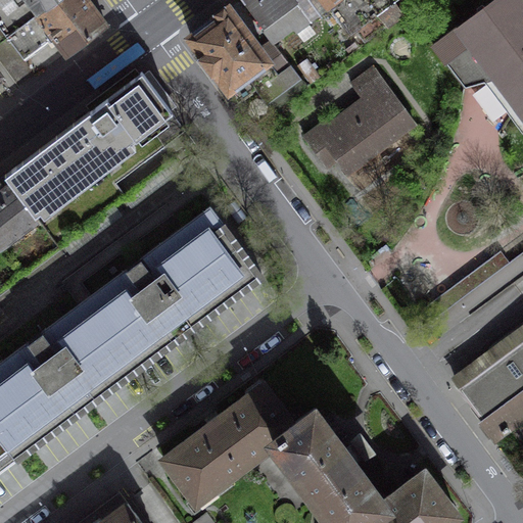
[(53,0),(0,0),(0,28),(6,37),(53,0)]
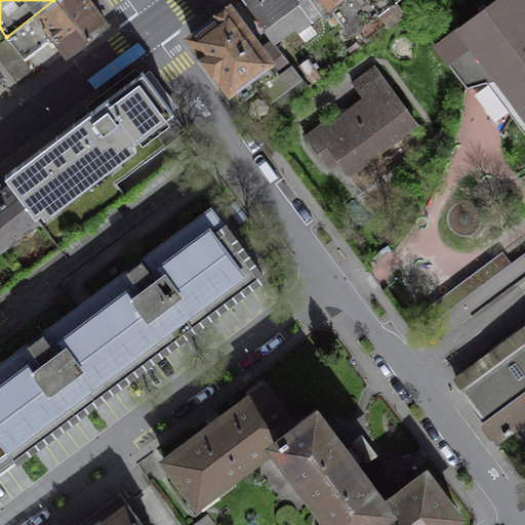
[(105,23),(88,0),(53,0),(6,37),(24,58),(52,36),(67,52),(105,23)]
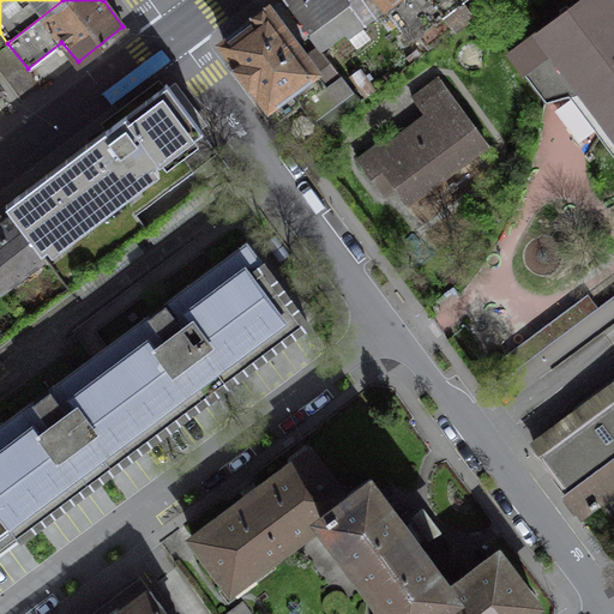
[(345,0),(283,0),(320,46),(321,48),(344,30),(348,35),(363,23),(345,0)]
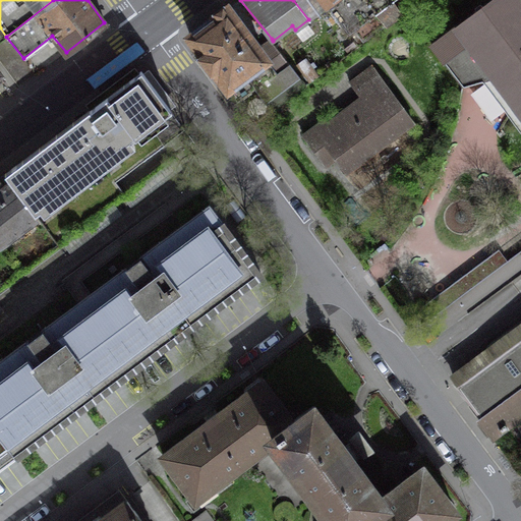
[(324,0),(349,34),(377,12),(386,25),(400,14),(393,1),(393,0),(324,0)]
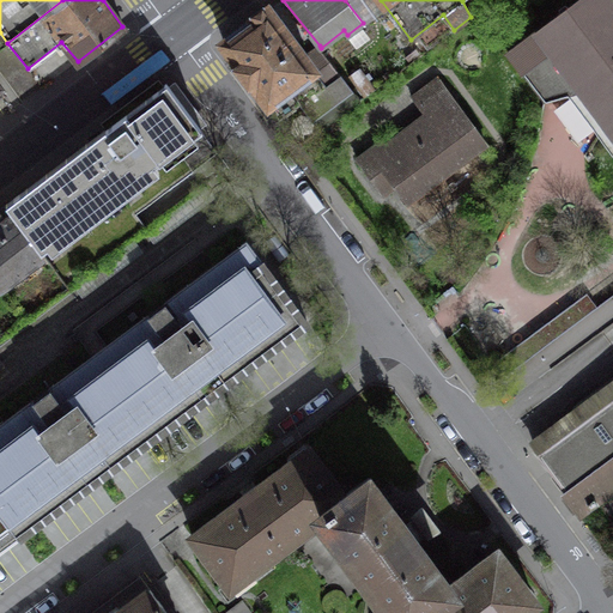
[(612,0),(577,0),(507,53),(545,103),(589,90),(598,103),(596,104),(606,122),(612,132),(612,0)]
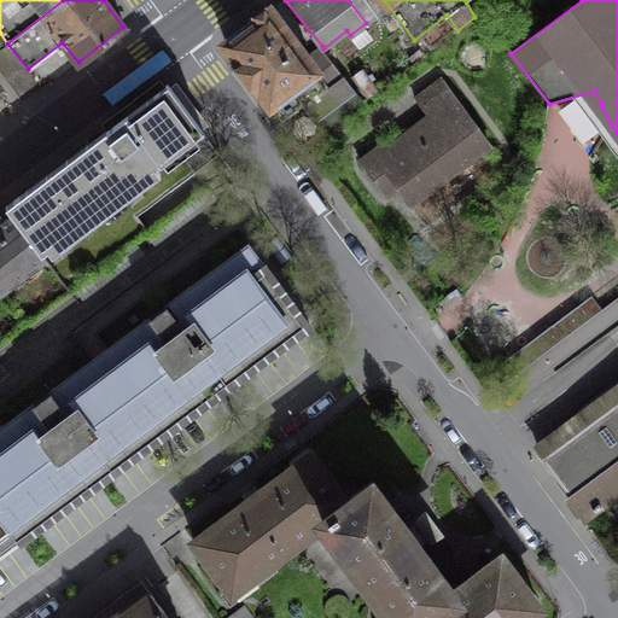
[(316,70),(307,57),(269,9),(225,42),(283,118),(303,104),(292,88),(316,70)]
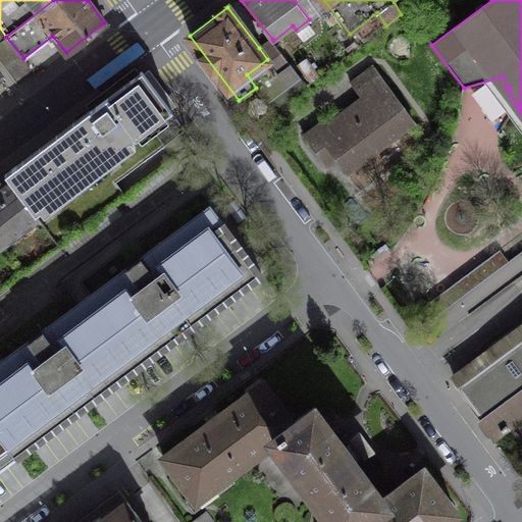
[(277,73),(290,64),(273,41),(272,39),(259,48),(267,59),(277,73)]
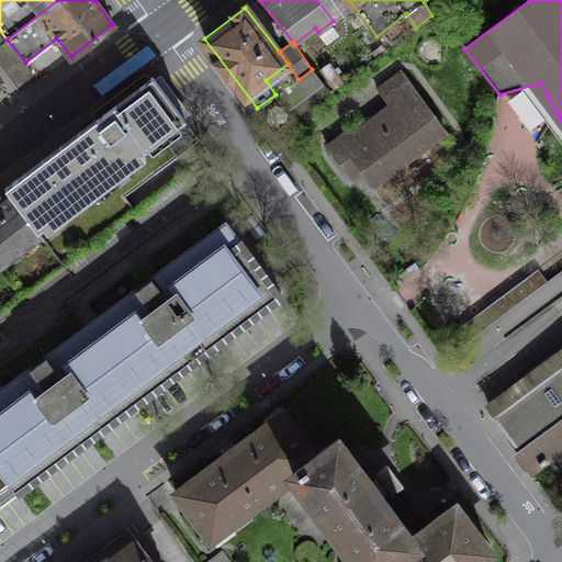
[(288,64),(266,80),(276,94),(287,109),(323,82),(312,69),(299,79),(288,64)]
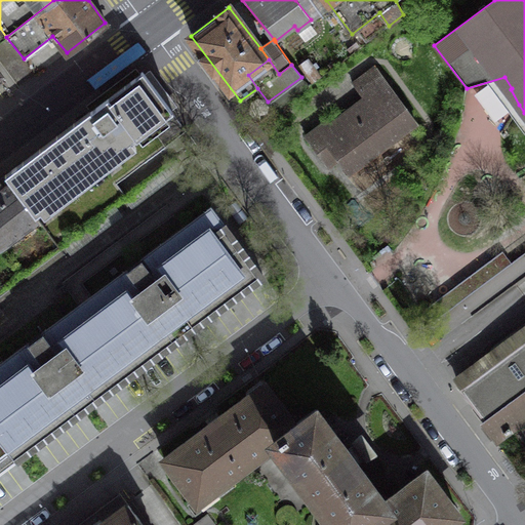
[(415,122),(373,66),(352,82),(364,99),(329,125),(326,121),(305,136),(327,166),(337,159),(348,172),(415,122)]
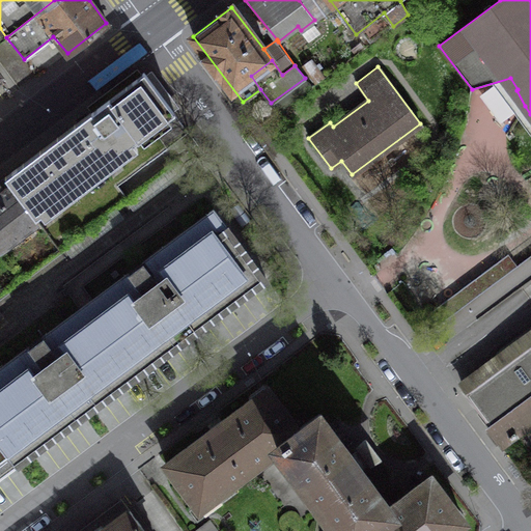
[(144,73),(4,177),(35,218),(173,112),(144,73)]
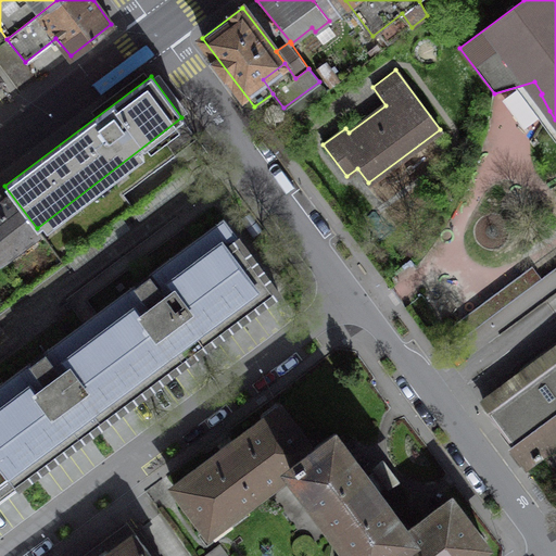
[(188,169),(66,262),(74,273),(196,179),(188,169)]
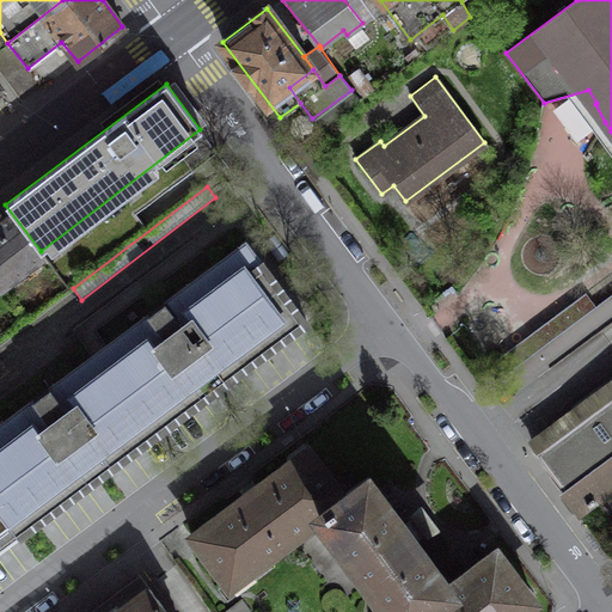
[(5,204),(0,208),(0,282),(0,283),(41,252),(41,251),(5,204)]
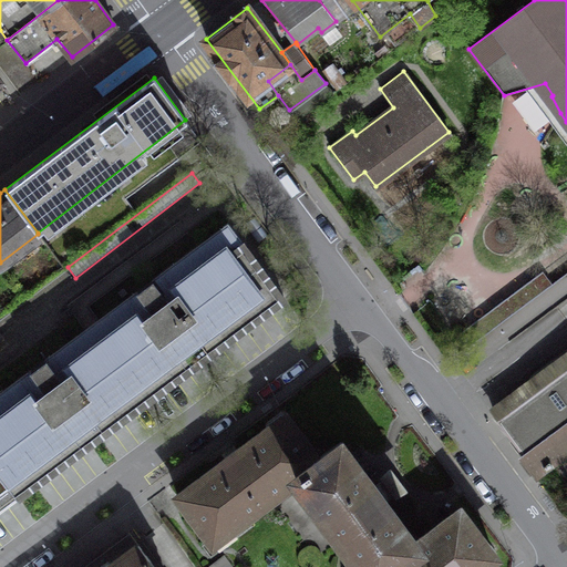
[(172,379),(284,296),(227,223),(0,390),(0,471),(17,494),(121,416),(123,420),(137,411),(148,404),(162,394),(174,382),(172,379)]
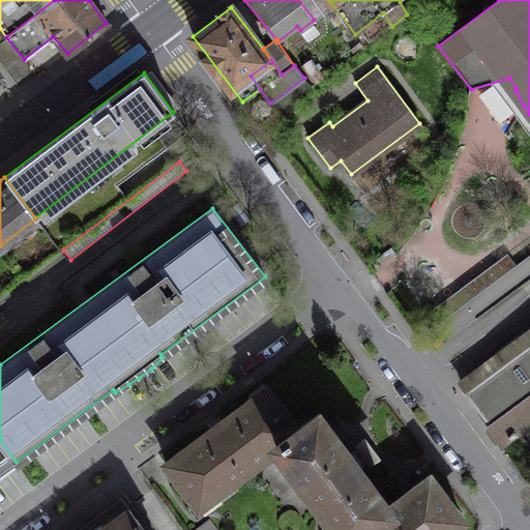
[(506,253),(427,313),(437,325),(517,266),(506,253)]
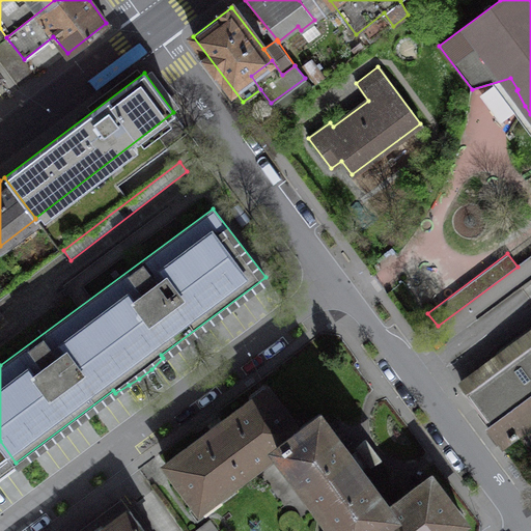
[(515,432),(530,421),(530,327),(496,353),(503,364),(465,392),(502,443),(510,437),(511,440),(518,435),(515,432)]
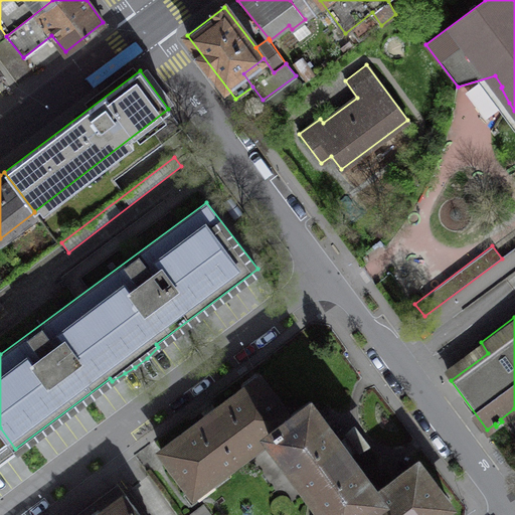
[(290,415),(259,376),(161,450),(193,492),(272,435),(269,432),(290,415)]
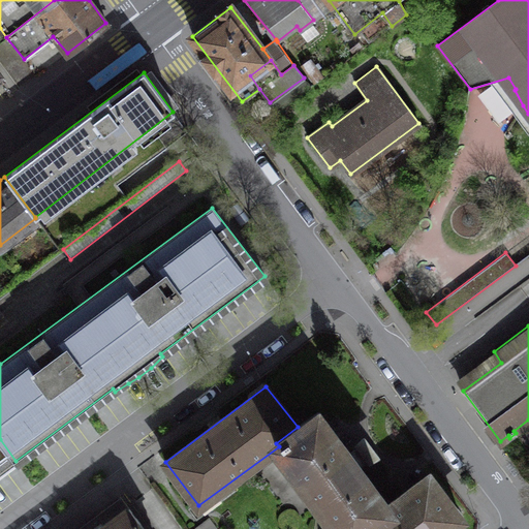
[(387,505),(318,412),(298,427),(276,443),(279,446),(340,528),(363,528),(391,508),(387,505)]
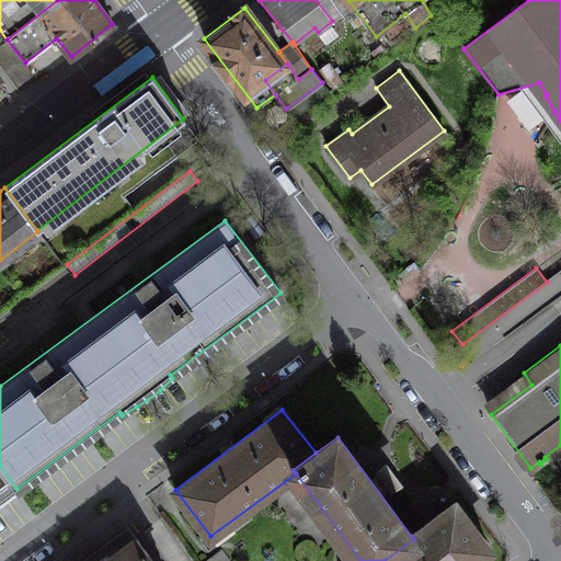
[(0,501),(16,489),(0,466),(0,501)]
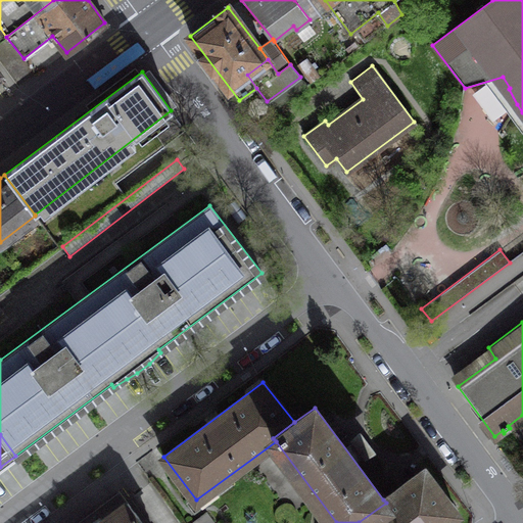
[(424,469),(383,500),(386,503),(359,522),(441,522),(456,513),(424,469)]
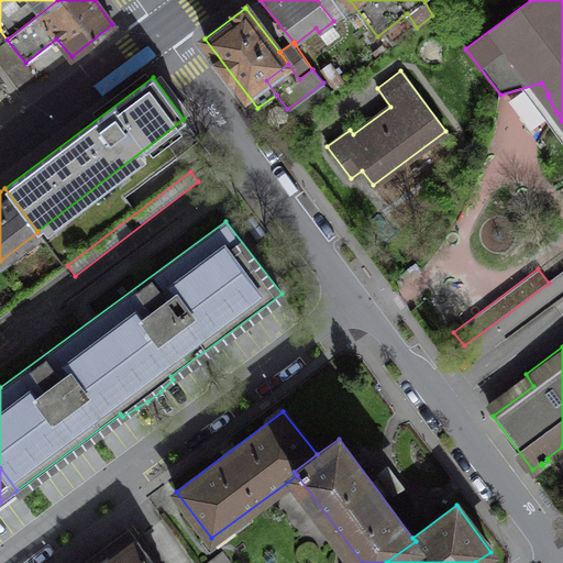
[(153,562),(135,539),(102,562),(153,562)]
